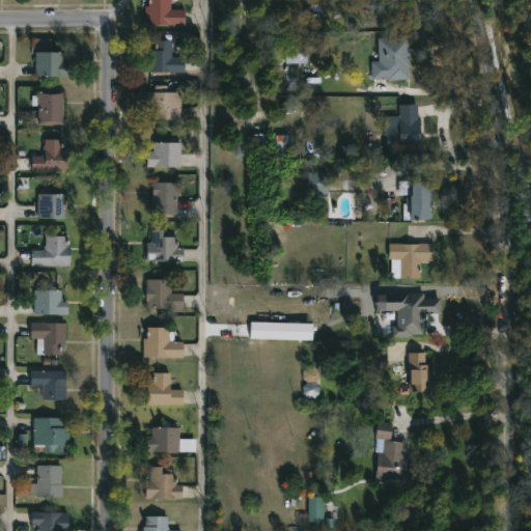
[(145,24),(145,0),(170,0),(170,7),(184,7),(184,24),(145,24)]
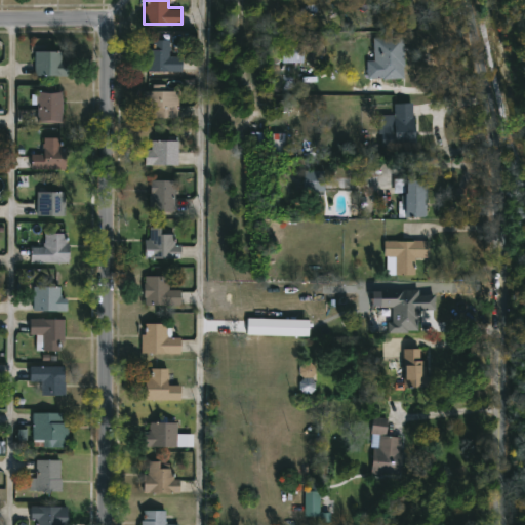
[(365,61),(372,61),(372,37),(402,37),(402,78),(365,78),(365,61)]
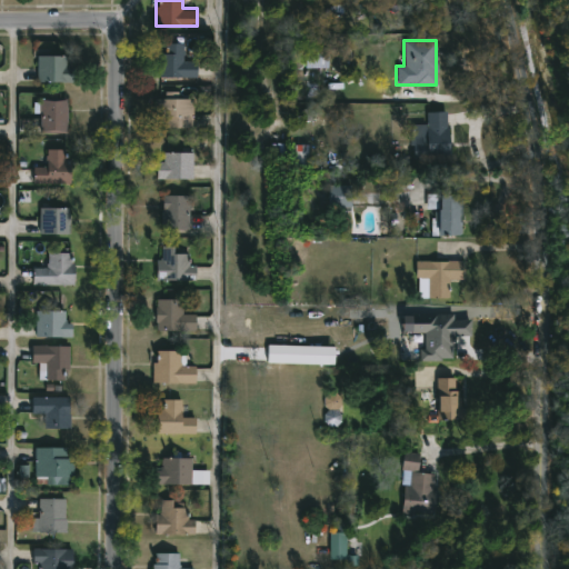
[(183,60),(197,60),(197,79),(159,78),(159,51),(166,51),(166,41),(183,42),(183,60)]
